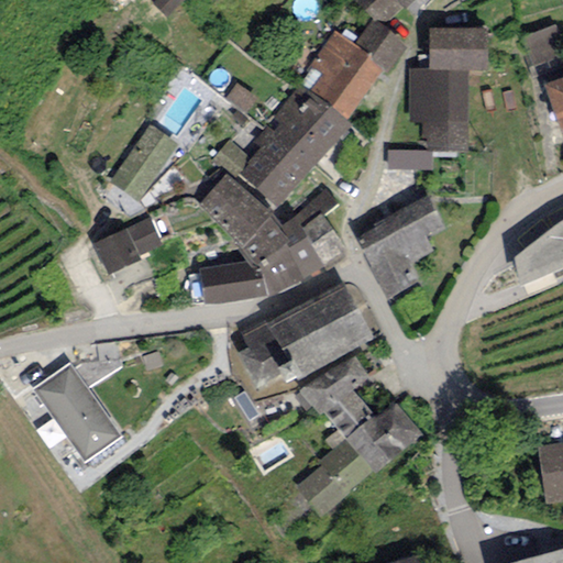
[(157,0),(154,7),(173,20),(187,0),(157,0)]
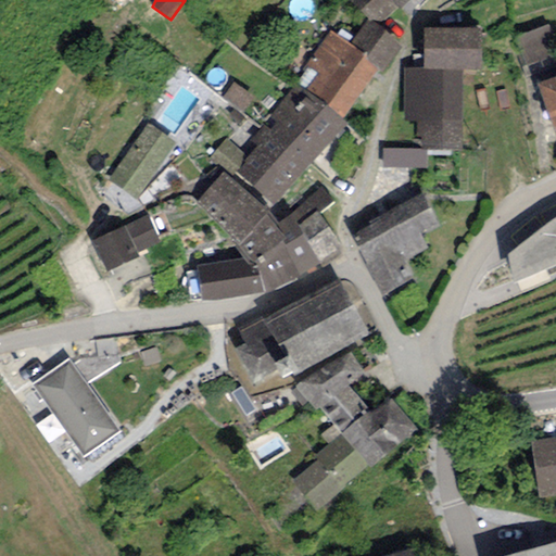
[(396,8),(390,0),(353,0),(375,25),(396,8)]
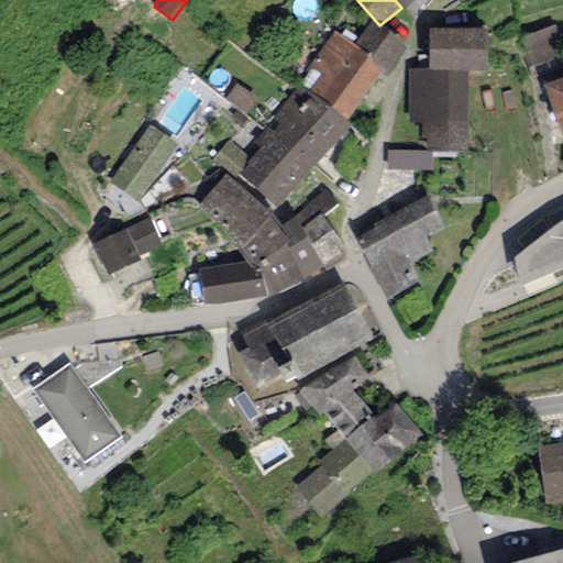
[(395,0),(401,8),(404,10),(415,0),(395,0)]
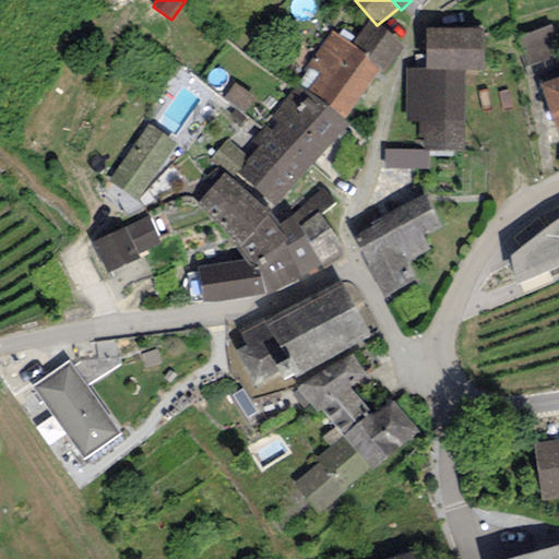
[(406,46),(367,20),(348,47),(379,69),(376,73),(383,79),(406,46)]
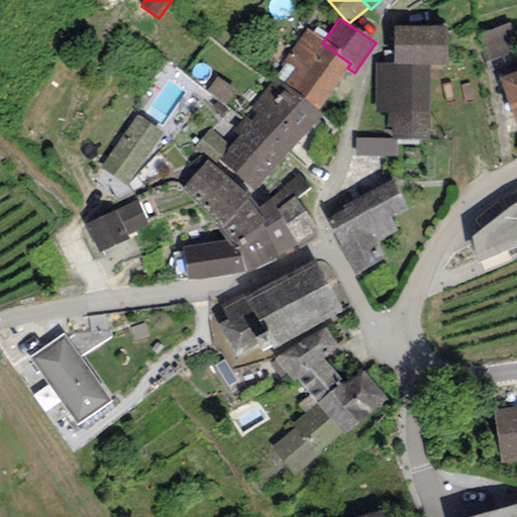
[(516,39),(510,21),(477,34),(488,64),(516,52),(516,39)]
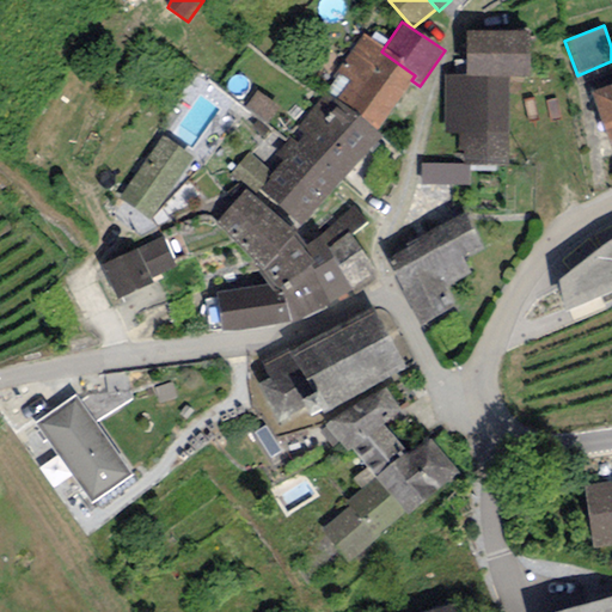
[(530,30),(466,31),(466,77),(509,77),(530,77),(530,30)]
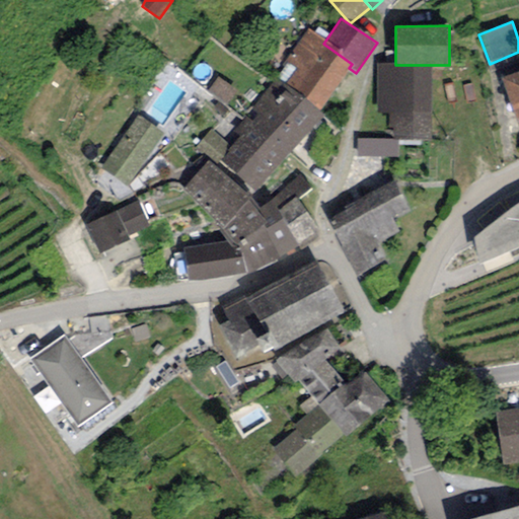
[(308,29),(276,79),(319,113),(349,68),(352,64),(323,44),(308,29)]
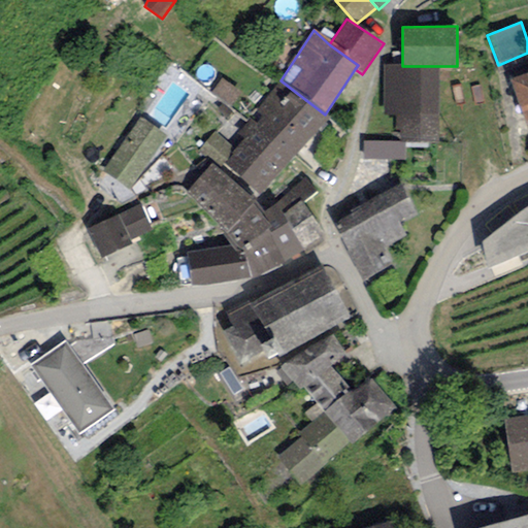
[(404,141),(439,141),(439,66),(402,66),(384,66),(384,116),(395,116),(395,129),(400,129),(400,141),(404,141)]
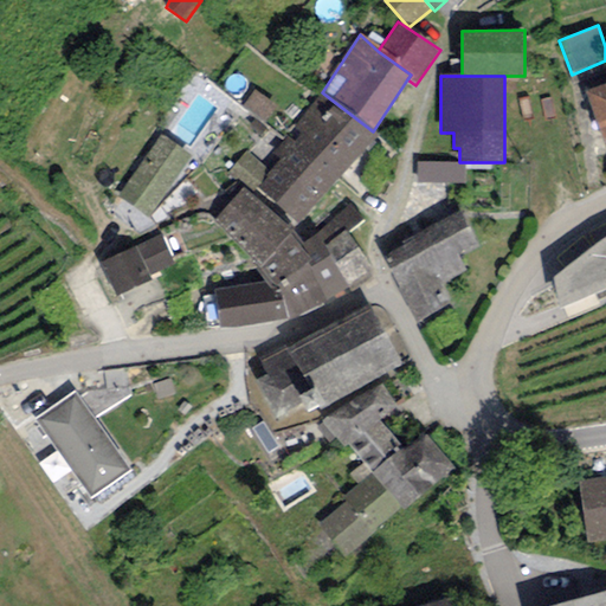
[(605,84),(585,91),(604,149),(605,148),(605,84)]
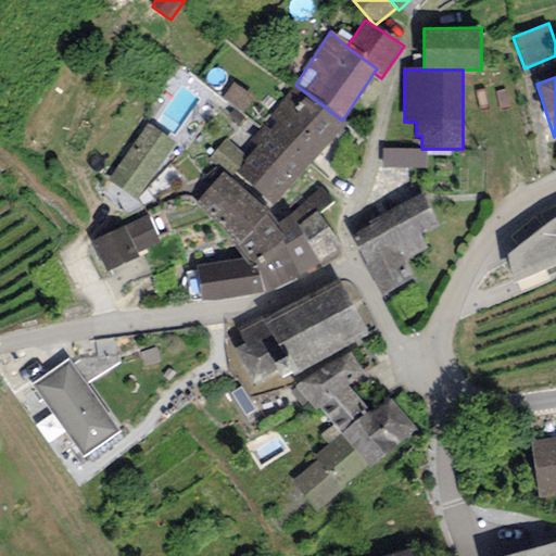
[(254,98),(234,83),(222,99),(242,113),(254,98)]
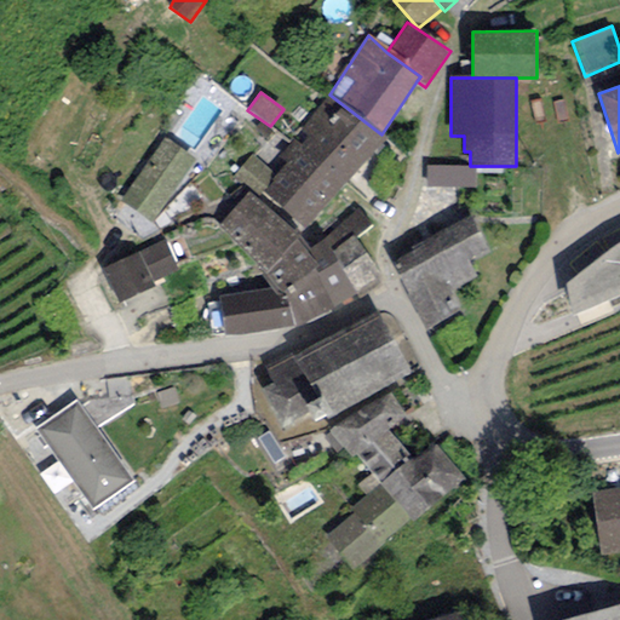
[(382,135),(329,95),(292,143),(348,184),(384,136),(382,135)]
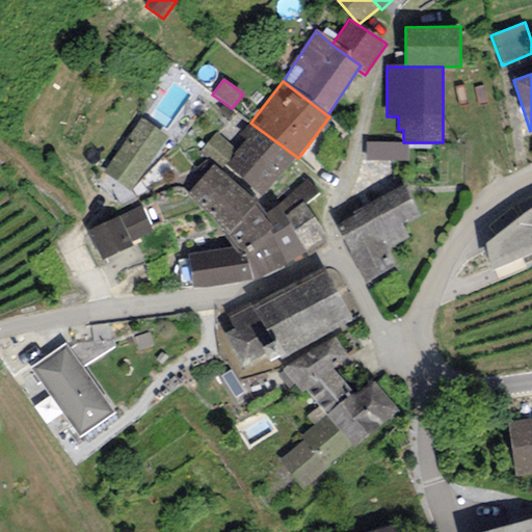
[(169,139),(141,121),(104,173),(130,194),(169,139)]
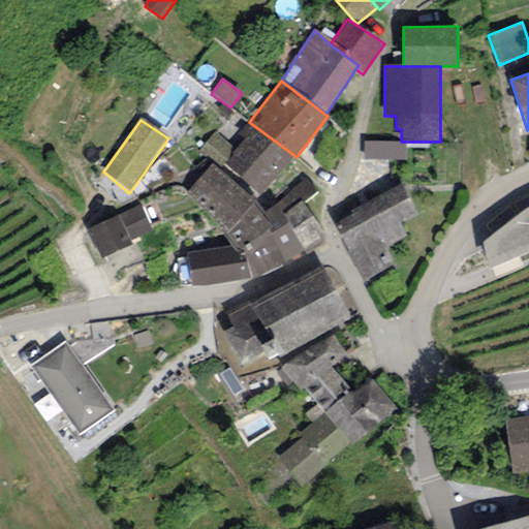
[(261,195),(297,157),(249,122),(238,135),(245,142),(237,150),(225,164),(261,195)]
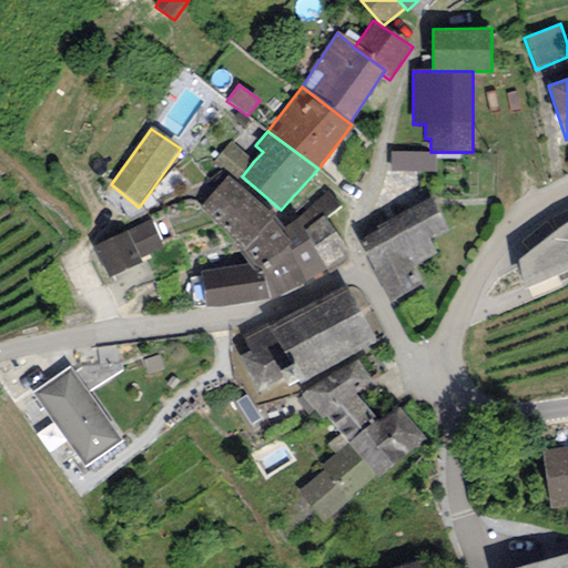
[(239,181),(242,176),(254,161),(230,142),(214,161),(239,181)]
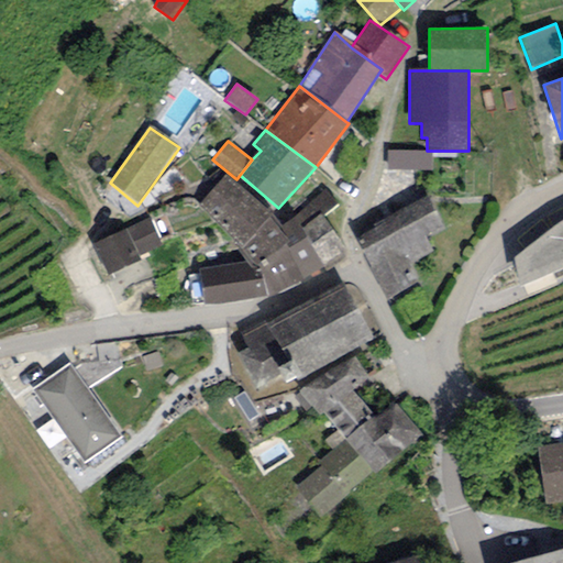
[(427,151),(386,150),(386,170),(431,172),(431,151),(427,151)]
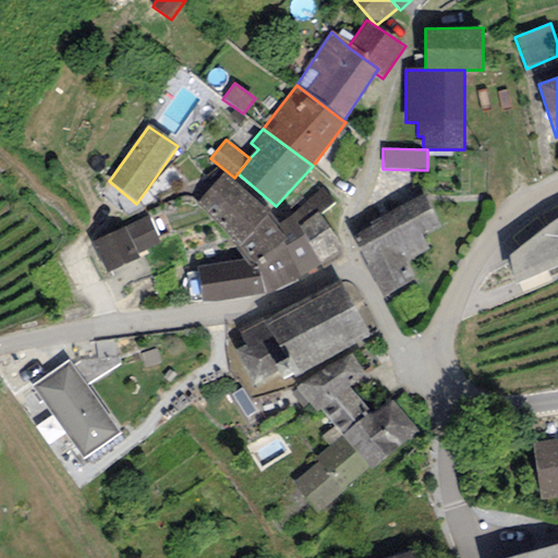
[(267,214),(223,172),(194,204),(238,244),(267,214)]
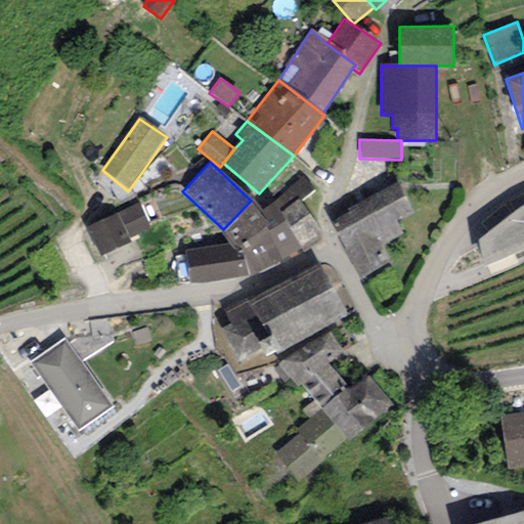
[(303,176),(288,189),(299,203),(314,189),(303,176)]
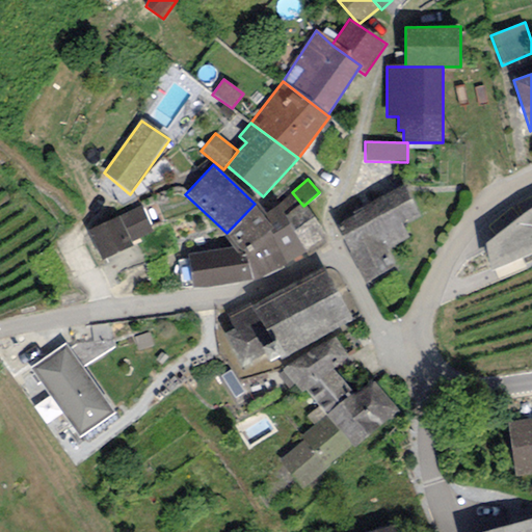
[(405,185),(351,213),(354,217),(337,225),(366,285),(399,267),(390,249),(409,239),(401,223),(420,214),(405,185)]
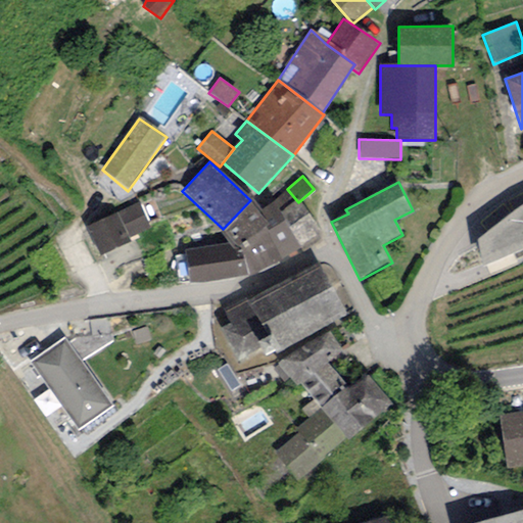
[(287,189),(260,211),(271,224),(266,227),(282,259),(322,236),(298,202),(287,189)]
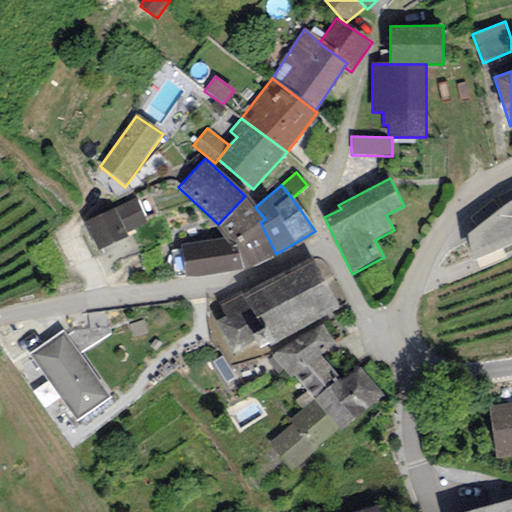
[(242,270),(276,254),(260,222),(265,219),(255,207),(245,196),(218,224),(228,237),(230,249),(238,248),(242,270)]
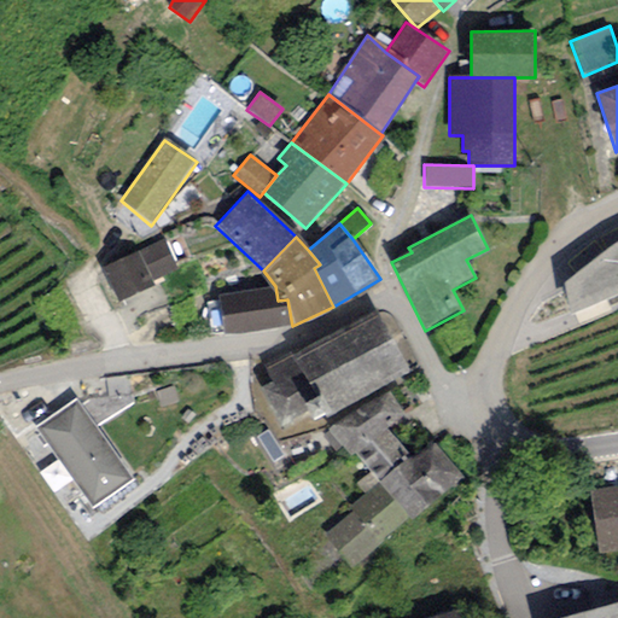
[(164,239),(138,251),(152,283),(179,270),(164,239)]
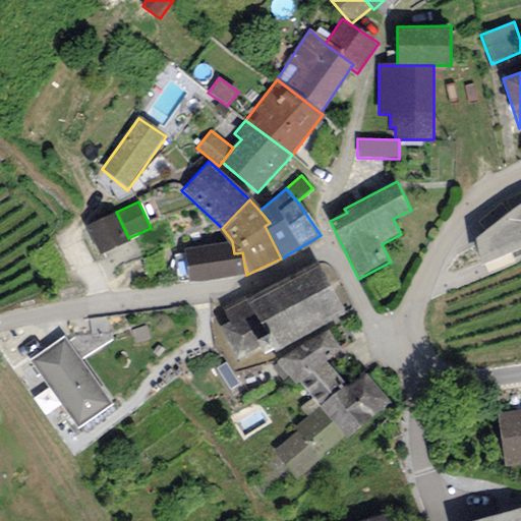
[(475,240),(482,266),(520,248),(520,204),(507,213),(490,226),(475,240)]
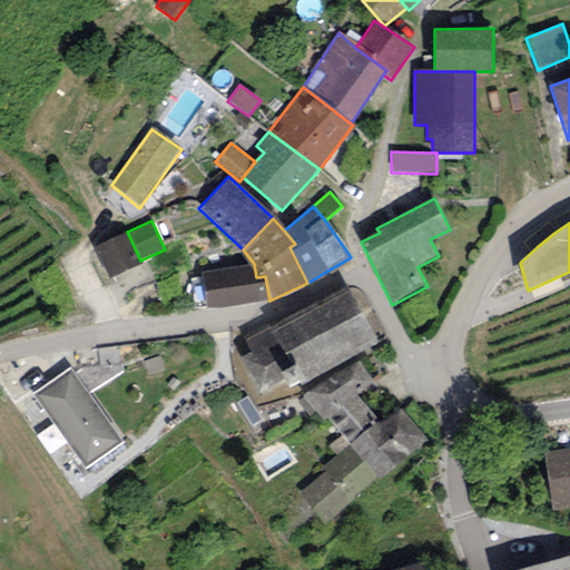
[(127,232),(94,247),(108,281),(143,265),(140,261),(127,232)]
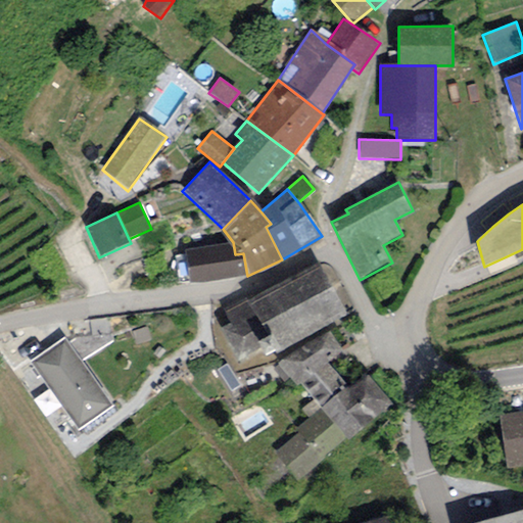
[(235,254),(233,242),(185,249),(190,284),(247,276),(243,253),(235,254)]
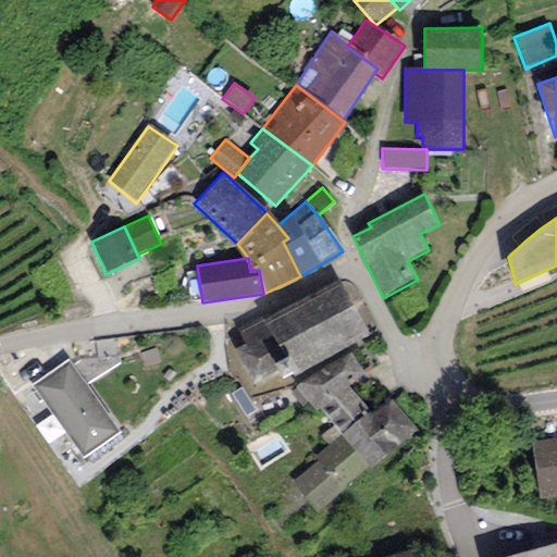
[(261,316),(237,330),(245,343),(232,350),(252,387),(280,372),(283,379),(293,373),(295,378),(371,334),(339,280),(264,321),(261,316)]
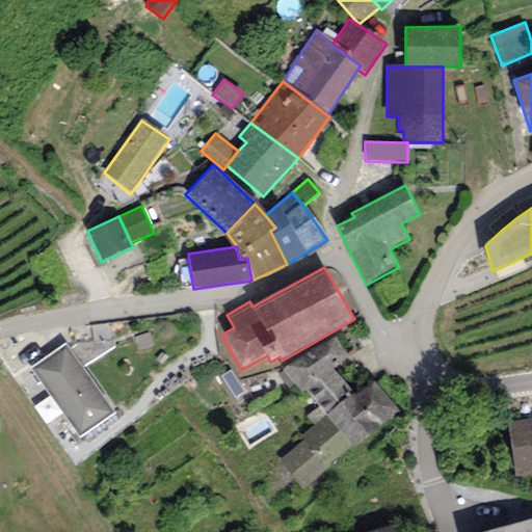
[(333,335),(284,372),(300,394),(306,390),(333,369),(349,356),(333,335)]
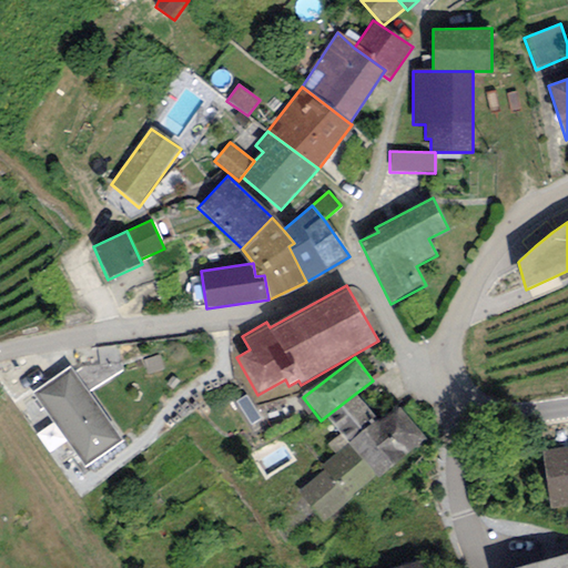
[(71,368),(34,394),(84,466),(121,440),(71,368)]
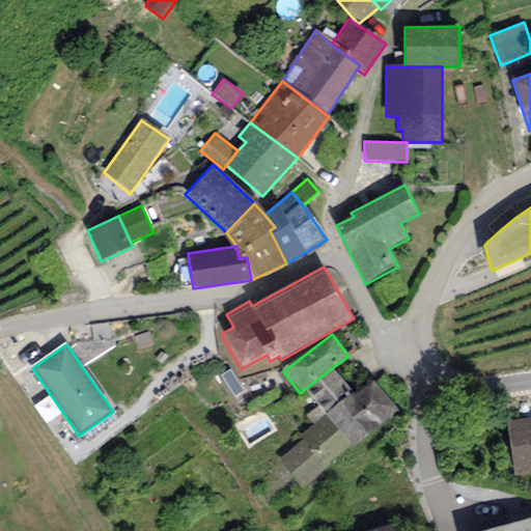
[(332,368),(305,389),(327,415),(355,394),(332,368)]
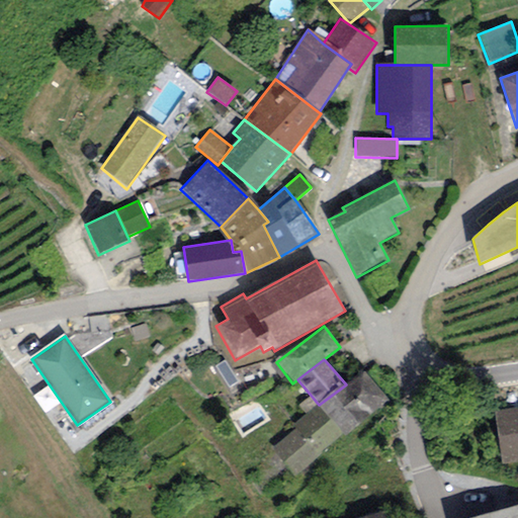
[(390,403),(363,370),(346,384),(319,405),(342,434),(345,438),(390,403)]
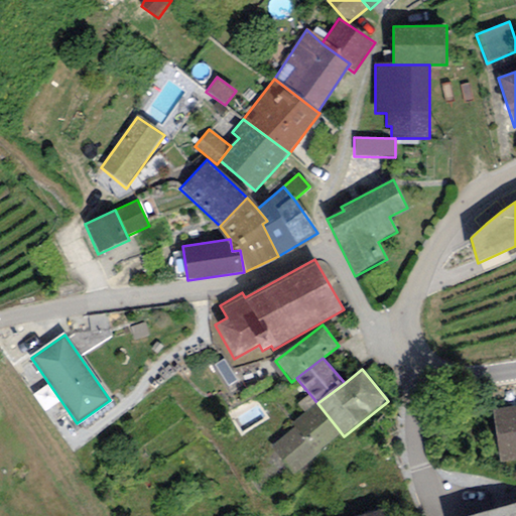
[(293,422),(295,426),(271,445),(294,476),(321,455),(317,449),(341,432),(317,403),(293,422)]
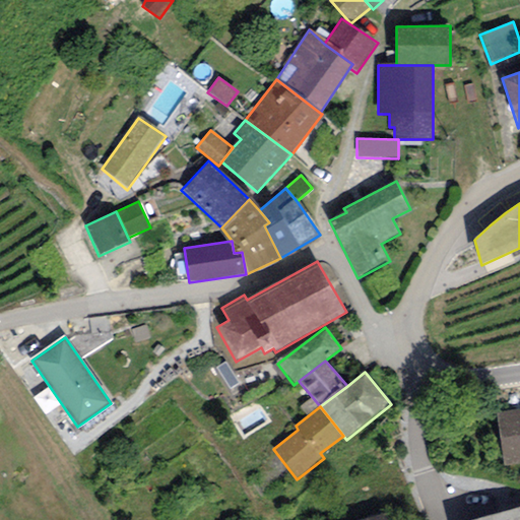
[(504,468),(519,466),(519,410),(496,413),(504,468)]
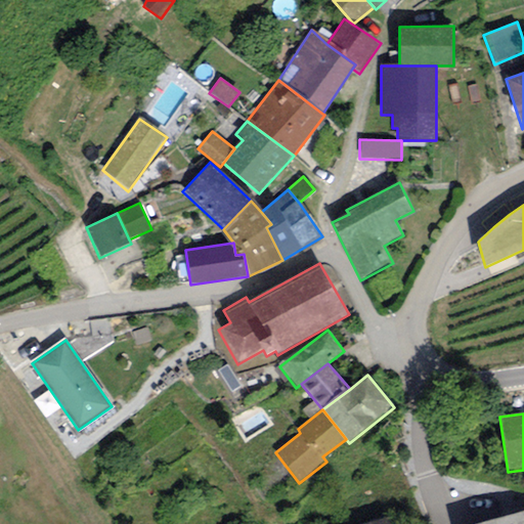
[(523,523),(523,512),(479,523),(523,523)]
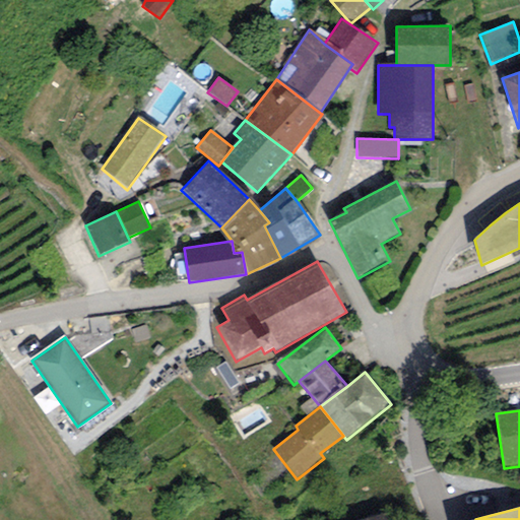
All buildings are outlined.
